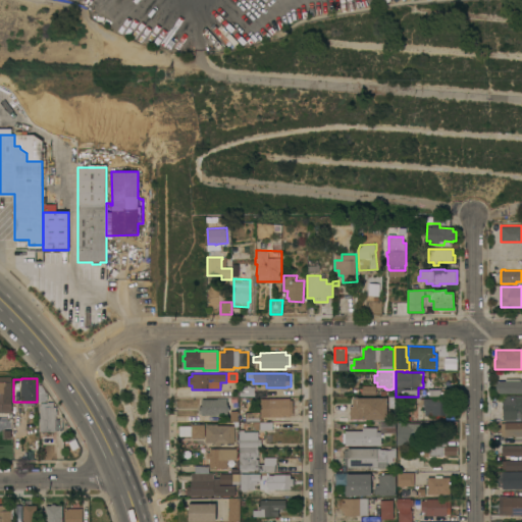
[(521,394),(499,394),(499,392),(496,392),(496,380),(505,380),(505,378),(520,378),(520,381),(521,381),(521,394)]
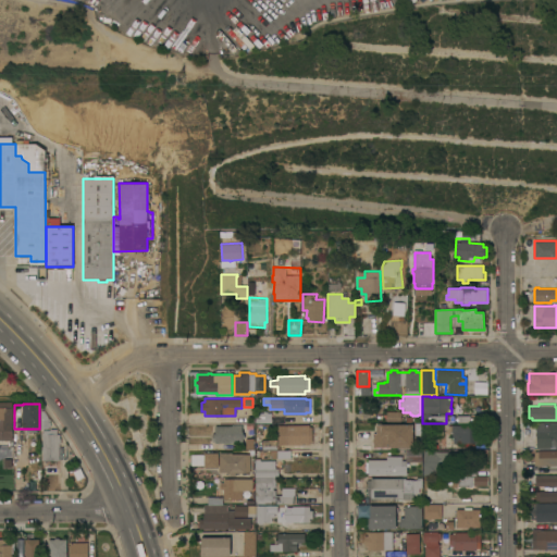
[(0,407),(13,408),(13,419),(12,441),(8,441),(5,441),(0,440),(0,407)]
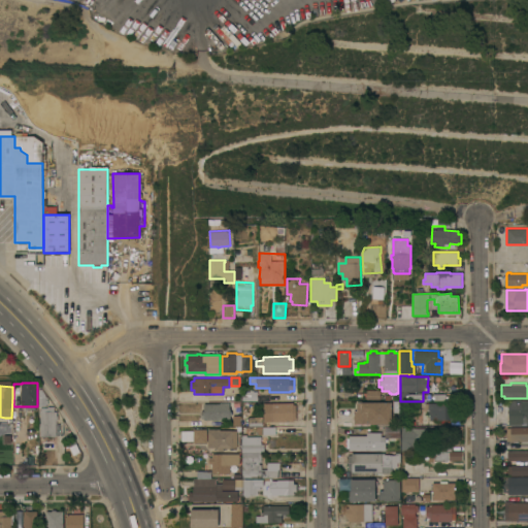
[(241,400),(241,392),(256,392),(256,400),(241,400)]
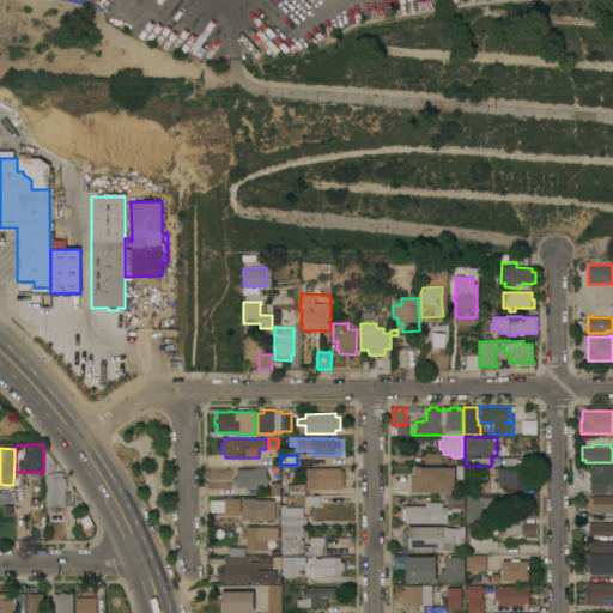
[(612,492),(589,492),(589,465),(604,465),(604,466),(612,466),(612,492)]
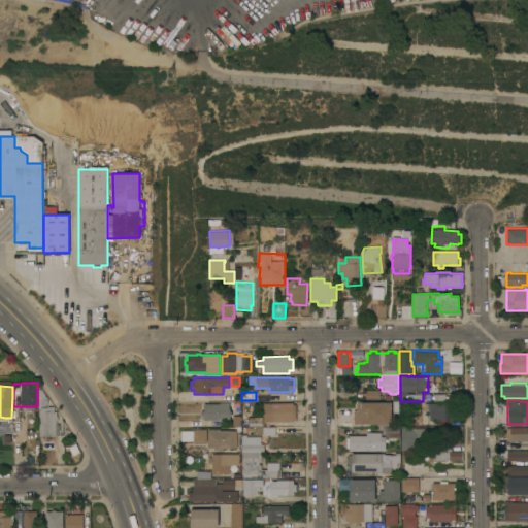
[(219,402),(228,402),(228,408),(229,408),(229,411),(231,411),(231,416),(229,416),(229,420),(203,420),(203,419),(200,419),(200,410),(202,410),(202,404),(219,404),(219,402)]
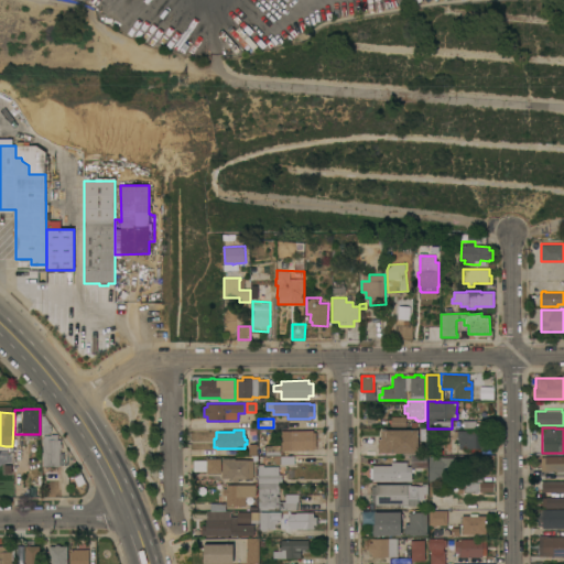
[(314,432),(316,432),(316,447),(314,447),(314,451),(290,451),(290,449),(286,449),(286,431),(290,431),(314,430),(314,432)]
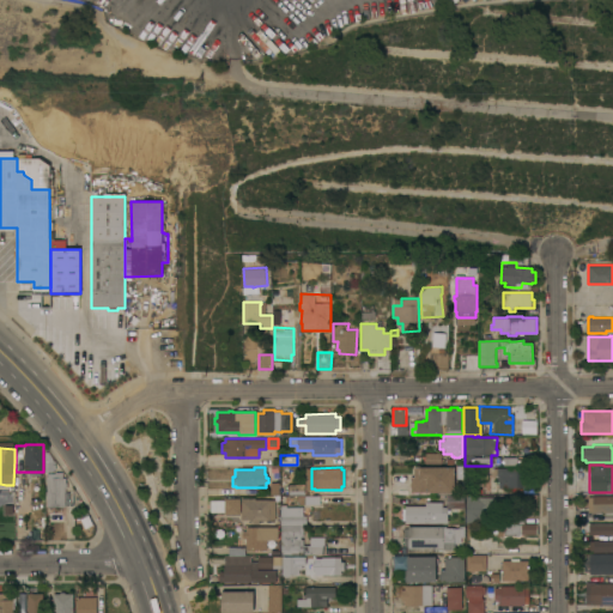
[(414,477),(414,467),(455,467),(455,492),(411,492),(411,477),(414,477)]
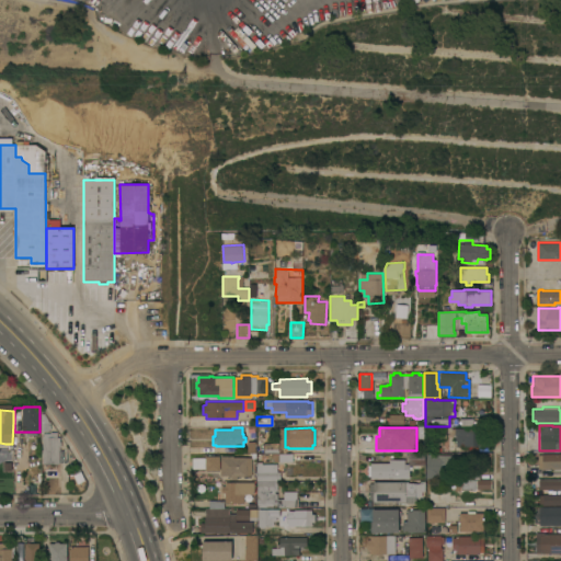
[(484,433),(484,439),(484,446),(457,447),(456,428),(483,427),(484,433)]
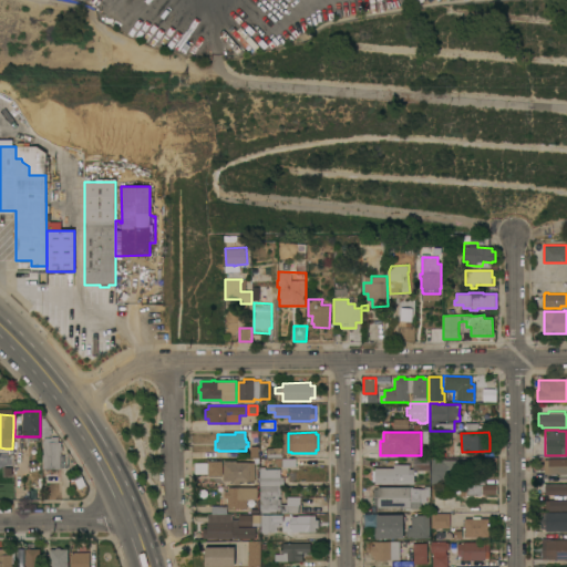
[(261,433),(272,433),(272,447),(282,447),(282,457),(261,457),(261,433)]
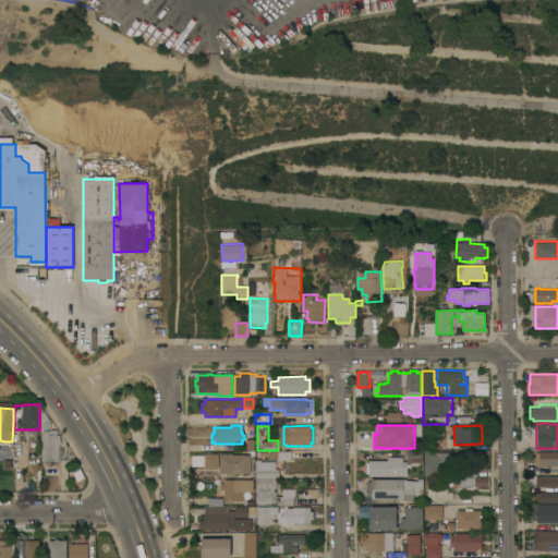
[(43,431),(50,431),(50,429),(58,429),(58,435),(60,435),(60,440),(61,440),(61,445),(60,445),(60,461),(43,461),(43,431)]
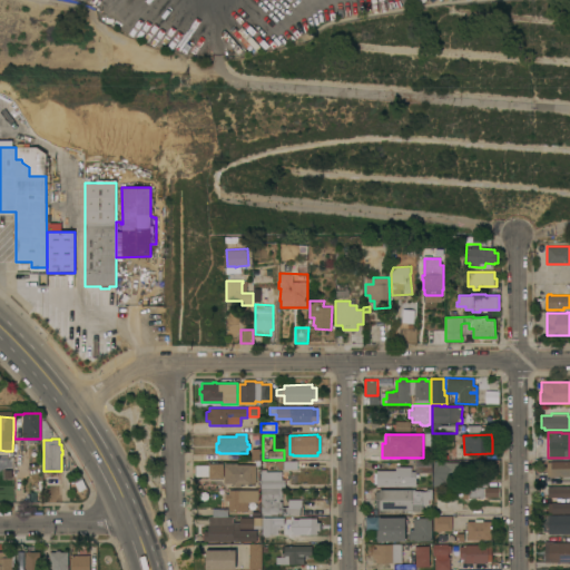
[(569,477),(551,477),(551,475),(547,477),(547,462),(551,462),(551,461),(569,461),(569,477)]
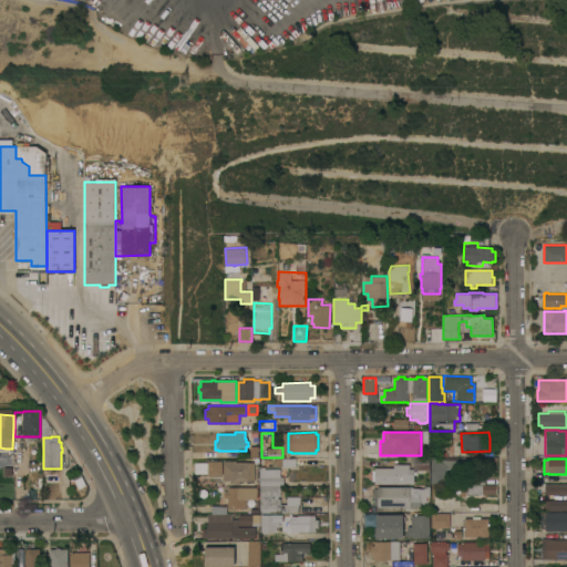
[(413,471),(413,460),(429,460),(429,471),(413,471)]
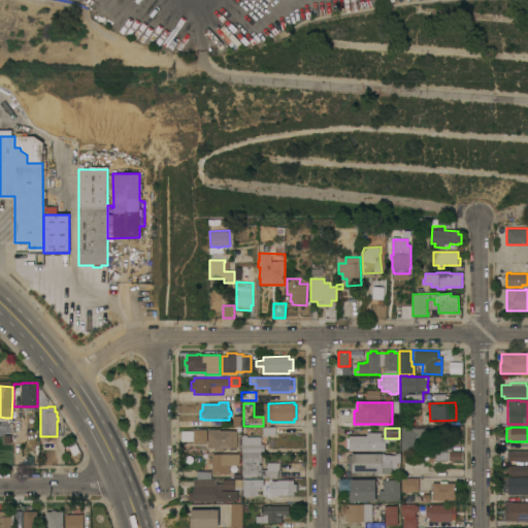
[(451,428),(451,451),(462,451),(462,460),(449,460),(447,462),(428,461),(428,454),(433,454),(433,452),(415,452),(415,450),(400,450),(401,428),(451,428)]
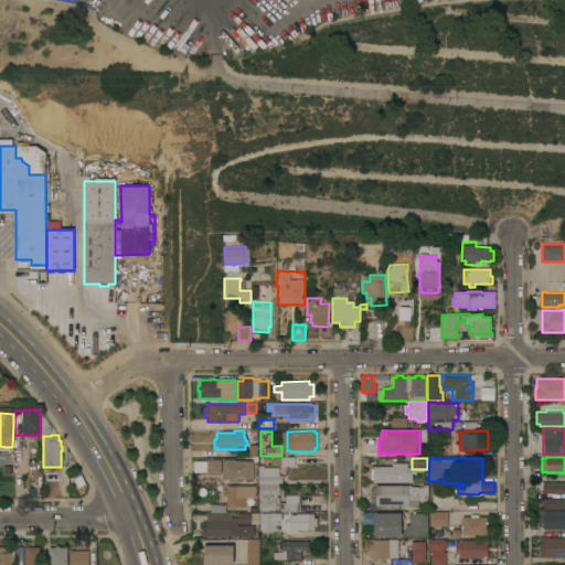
[(208,473),(208,472),(194,472),(194,460),(208,460),(208,459),(235,459),(235,460),(254,460),(254,479),(249,479),(249,480),(240,480),(240,482),(234,482),(234,480),(231,480),(231,478),(223,479),(223,473),(208,473)]
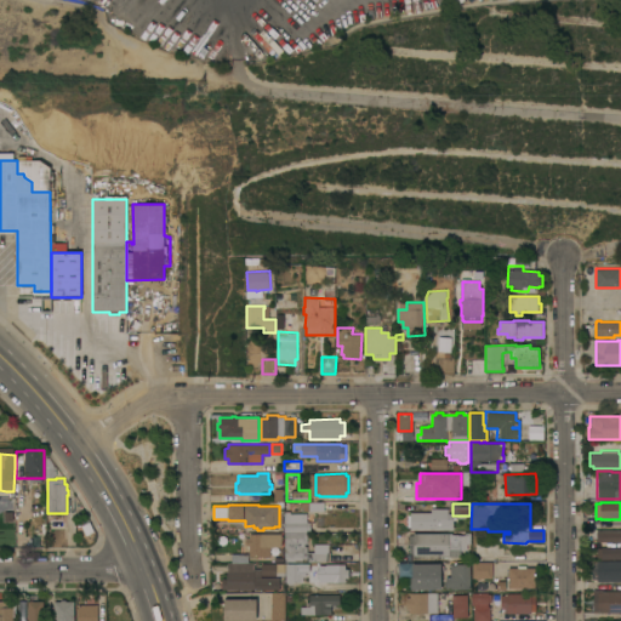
[(451,513),(451,517),(455,517),(455,520),(453,520),(453,530),(409,530),(409,528),(406,528),(406,516),(409,516),(409,513),(429,513),(429,508),(448,508),(448,513),(451,513)]
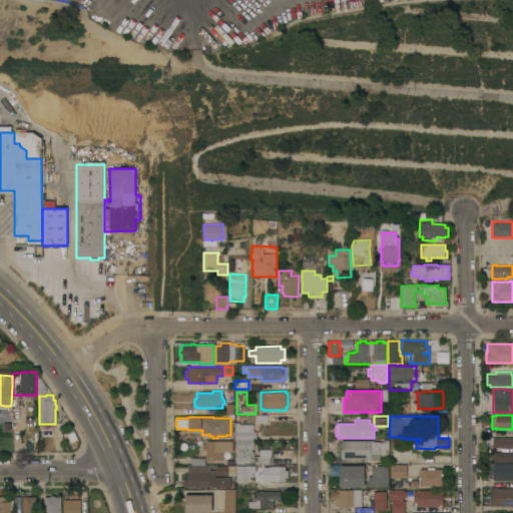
[(235,440),(234,424),(235,424),(235,422),(239,422),(239,424),(253,424),(253,431),(257,431),(257,438),(253,438),(253,439),(235,440)]
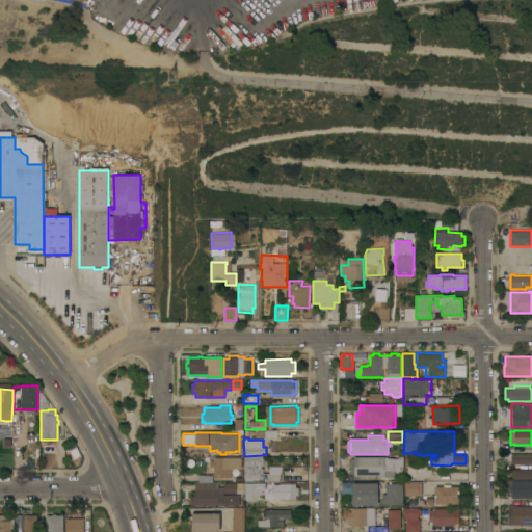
[(531,463),(511,464),(511,455),(531,454),(531,463)]
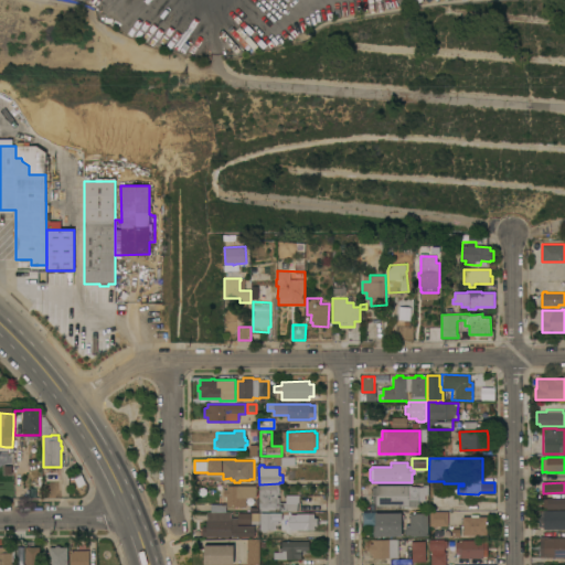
[(259,511),(258,484),(279,484),(279,494),(277,494),(277,497),(279,497),(279,502),(285,502),(300,502),(300,511),(259,511)]
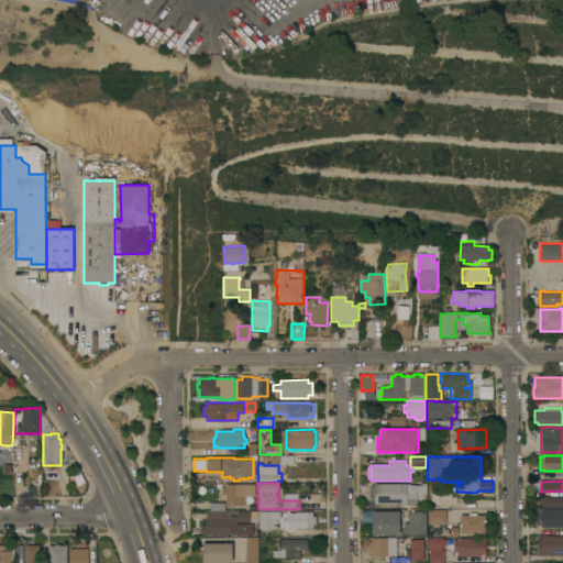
[(410,485),(421,485),(421,483),(426,483),(426,494),(423,494),(423,499),(417,499),(418,505),(398,505),(398,504),(375,504),(375,501),(372,501),(372,485),(375,485),(375,484),(410,483),(410,485)]
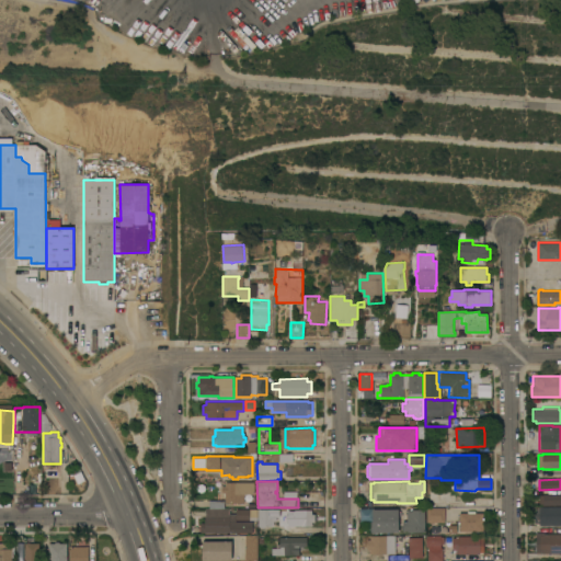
[(244,503),(225,503),(225,493),(221,493),(221,487),(226,487),(226,482),(244,482),(244,503)]
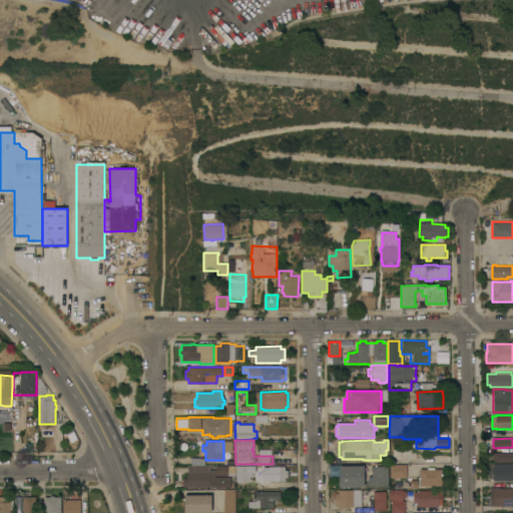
[(512,462),(497,462),(493,462),(493,452),(512,452),(512,462)]
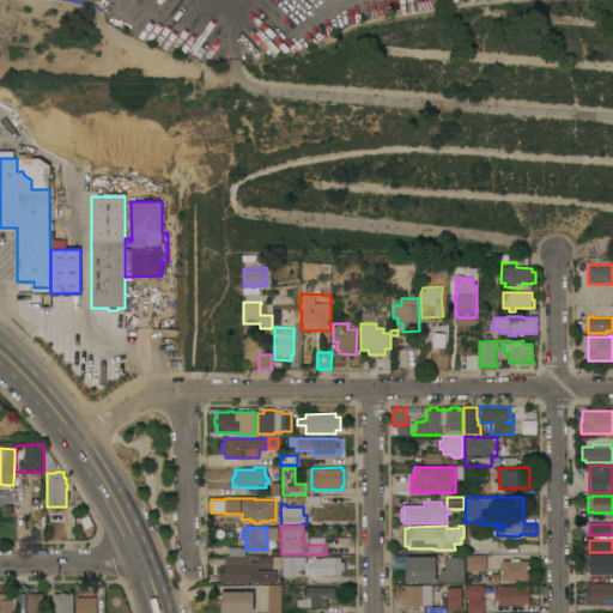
[(612,574),(590,574),(590,572),(584,572),(584,554),(612,553),(612,574)]
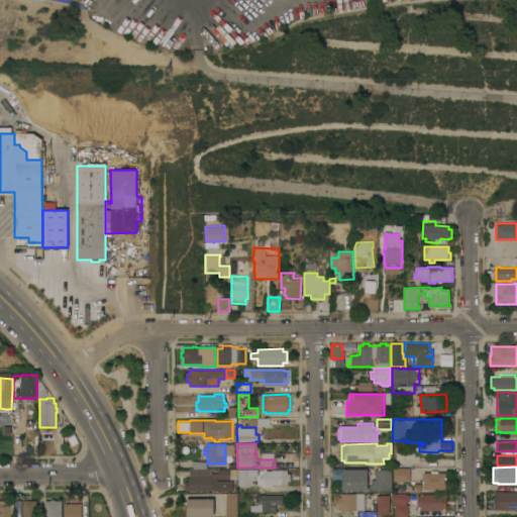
[(394,482),(394,468),(410,468),(410,482),(394,482)]
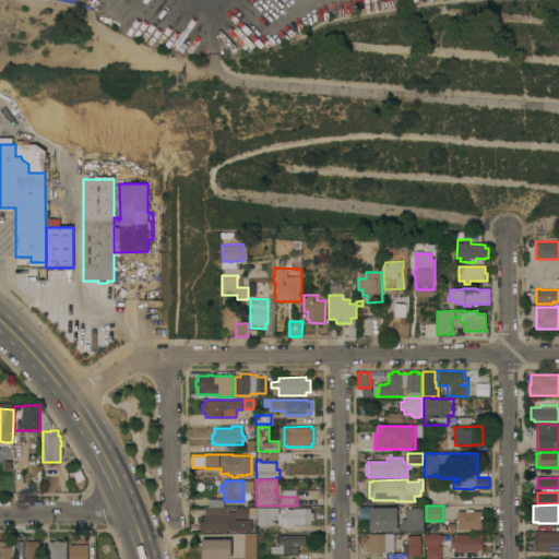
[(256,508),(256,519),(234,519),(234,507),(256,508)]
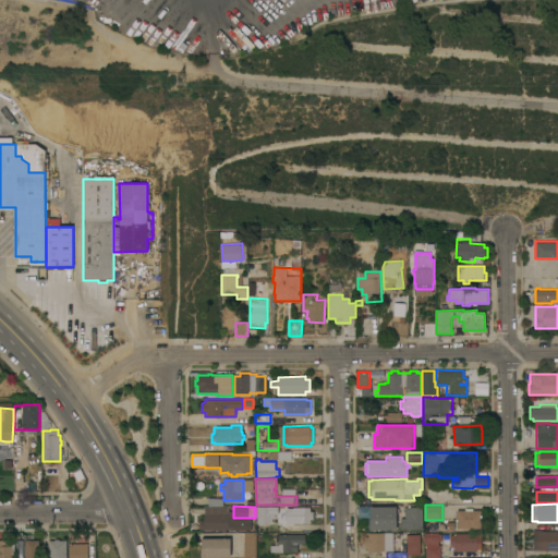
[(397,530),(368,530),(368,520),(371,520),(371,507),(397,506),(397,530)]
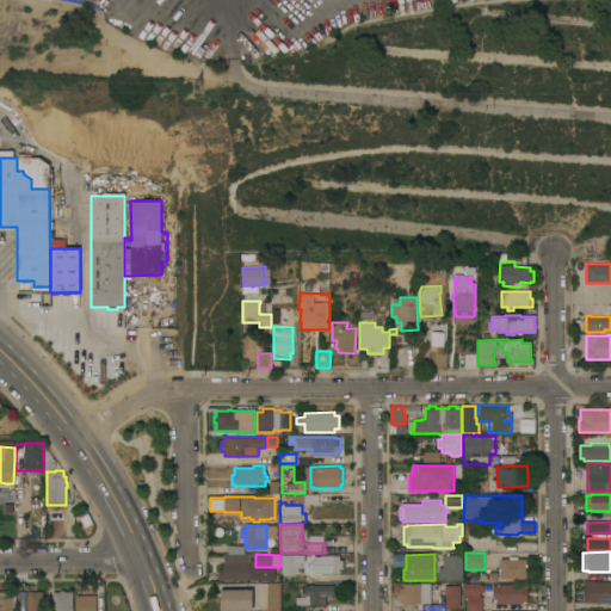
[(281,555),(297,555),(297,560),(301,560),(301,567),(297,568),(297,573),(288,573),(288,575),(283,575),(283,573),(281,573),(281,555)]
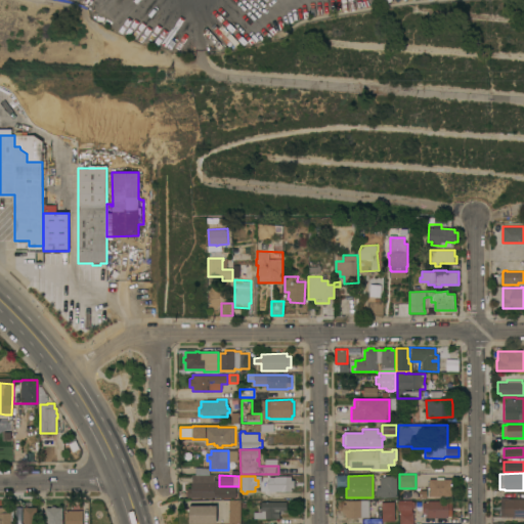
[(292,491),(272,491),(272,476),(292,476),(292,480),(295,480),(295,488),(292,488),(292,491)]
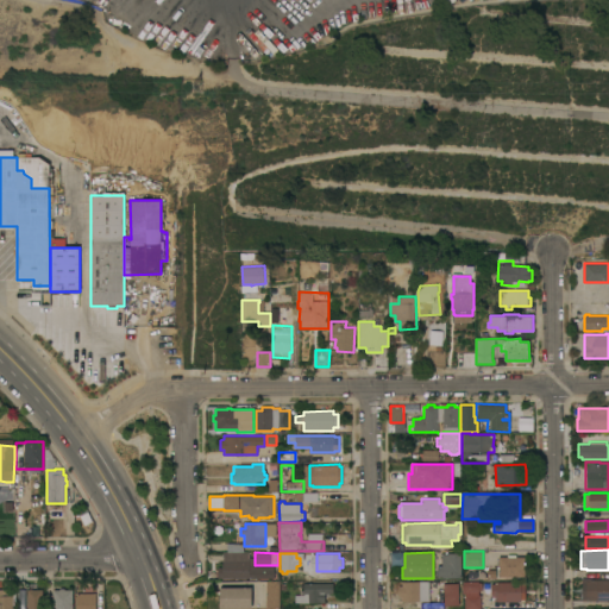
[(438,576),(438,567),(441,567),(441,553),(460,553),(462,578),(443,578),(443,576),(438,576)]
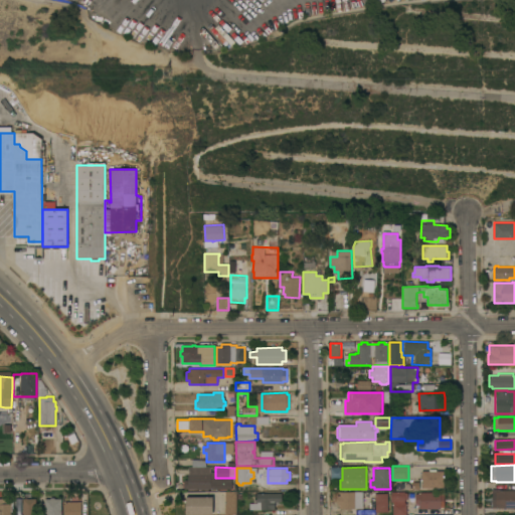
[(444,488),(422,488),(422,471),(444,471),(444,488)]
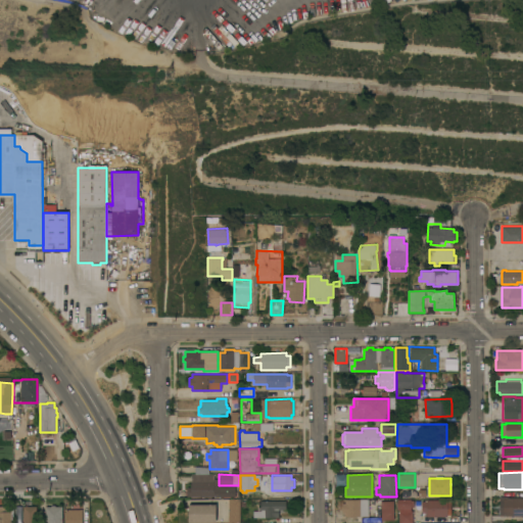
[(187,496),(187,487),(191,487),(191,482),(215,482),(215,489),(219,489),(219,496),(187,496)]
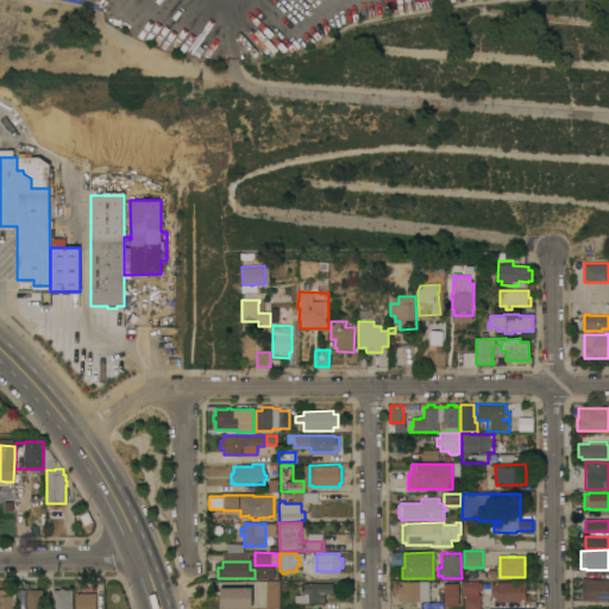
[(583,578),(590,578),(590,579),(608,579),(608,601),(583,601),(583,578)]
